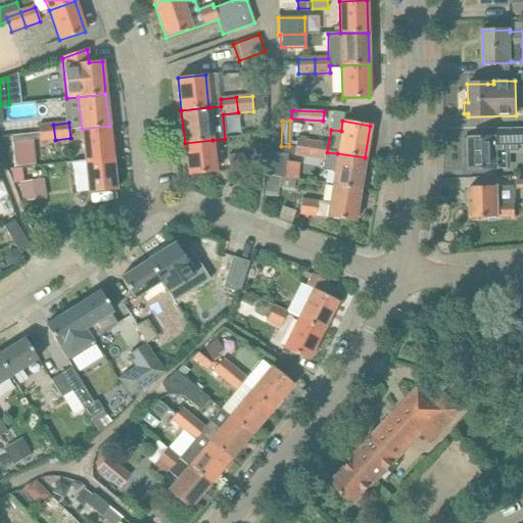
[(55,140),(53,125),(38,126),(40,141),(55,140)]
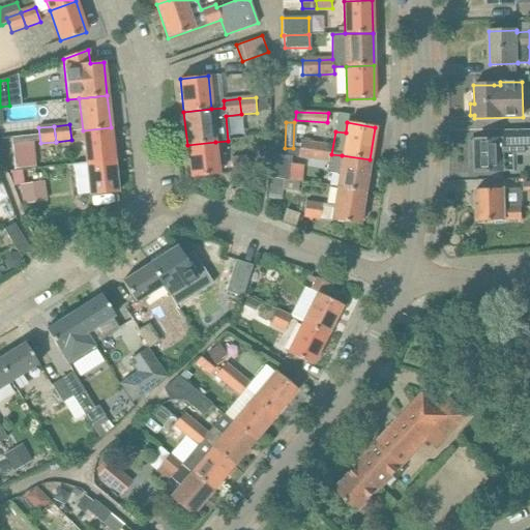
[(83,130),(86,164),(114,160),(111,127),(83,130)]
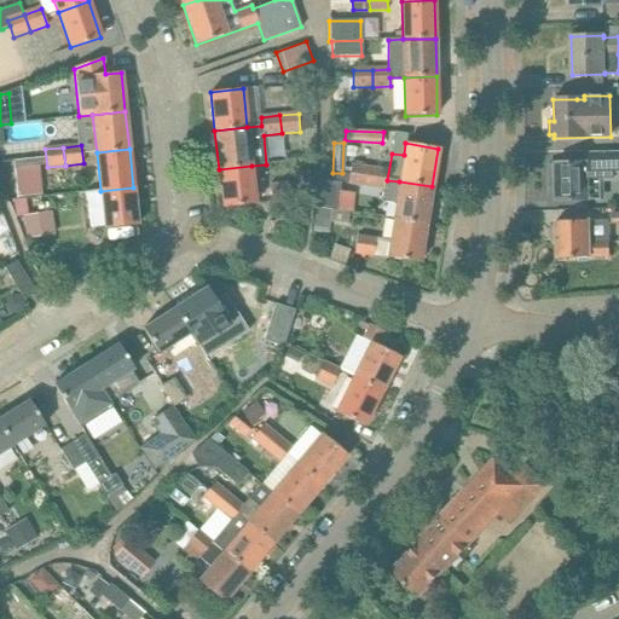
[(618,151),(593,152),(594,162),(555,163),(555,175),(548,175),(549,197),(555,197),(556,201),(589,200),(589,178),(618,177),(618,151)]
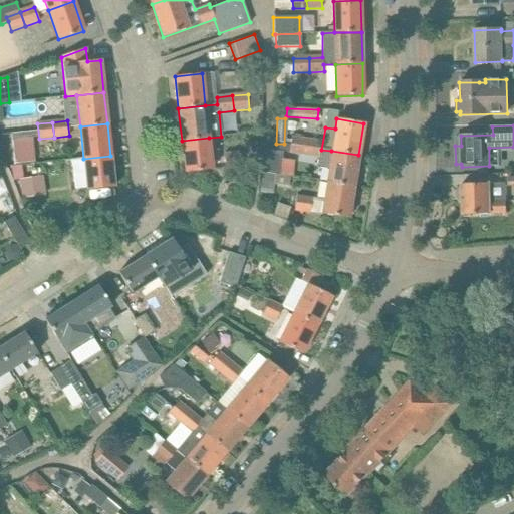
[(212,170),(209,138),(182,141),(185,173),(212,170)]
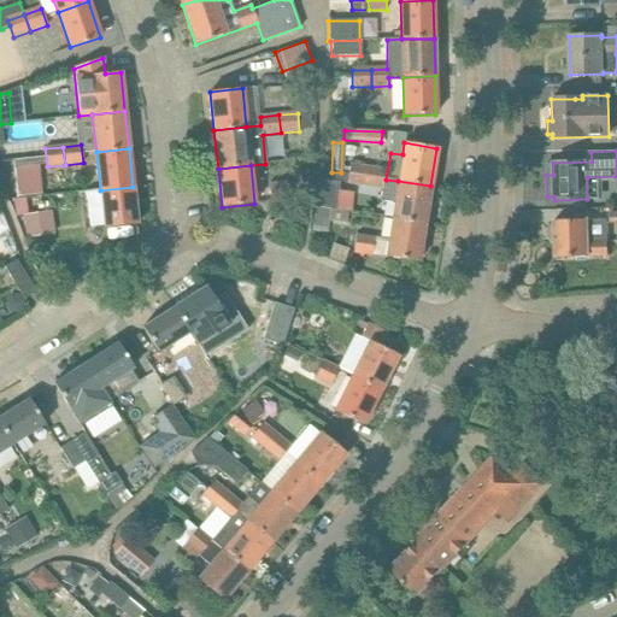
[(366,186),(369,168),(351,165),(347,182),(366,186)]
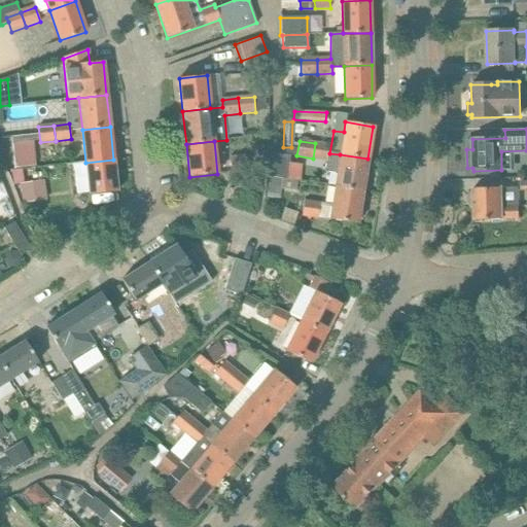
[(14,168),(35,166),(33,142),(12,144),(14,168)]
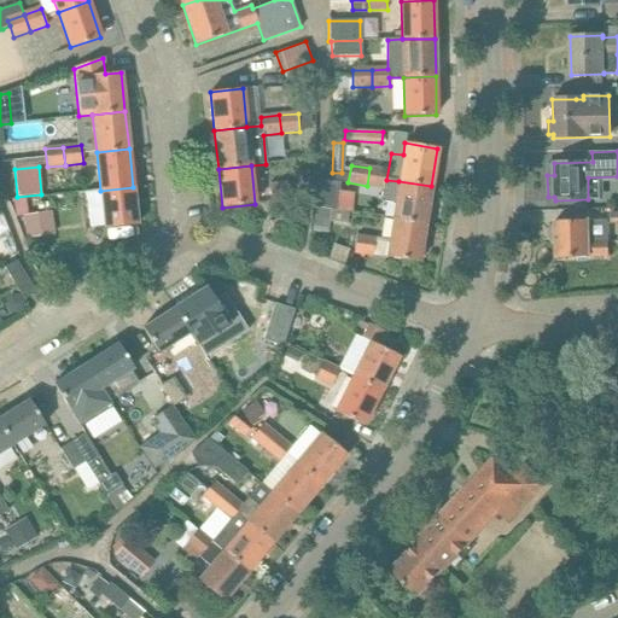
[(369,168),(367,186),(383,188),(384,179),(385,170),(369,168)]
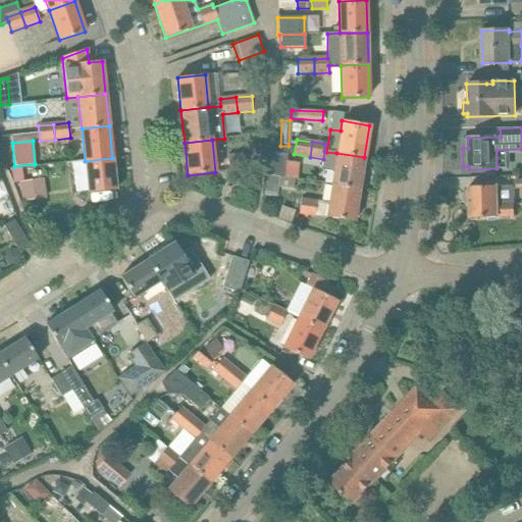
[(265,174),(266,175),(278,177),(288,178),(288,154),(266,151),(265,174)]
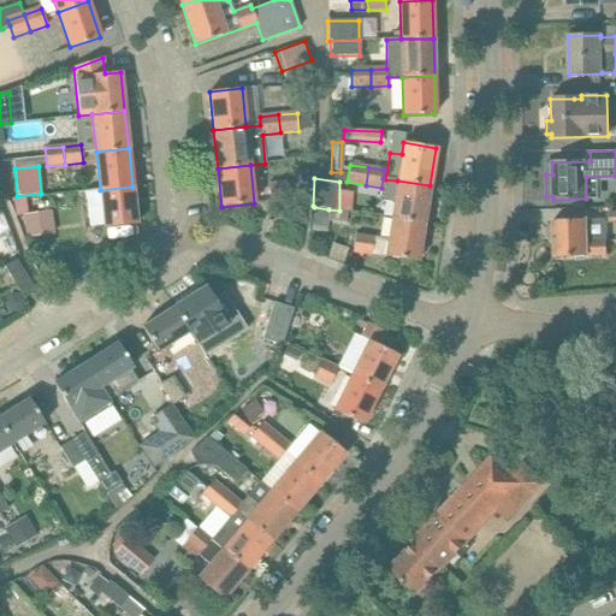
[(397,181),(385,179),(383,178),(381,188),(379,201),(394,202),(391,219),(424,224),(430,185),(397,181)]
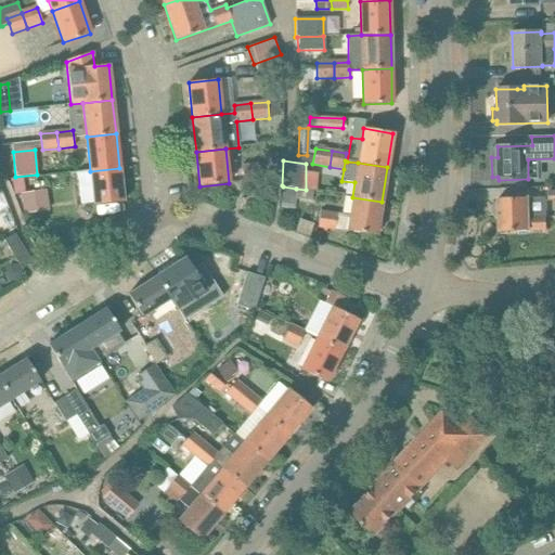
[(258,165),(242,166),(243,182),(259,180),(258,165)]
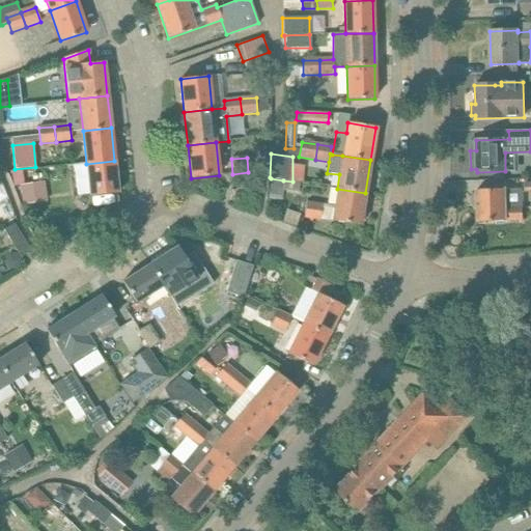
[(118,193),(114,161),(86,164),(90,196),(118,193)]
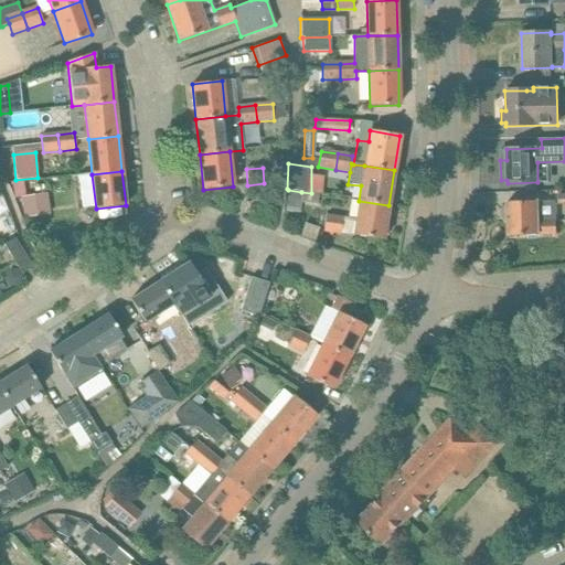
[(23,181),(14,182),(17,198),(25,196),(23,181)]
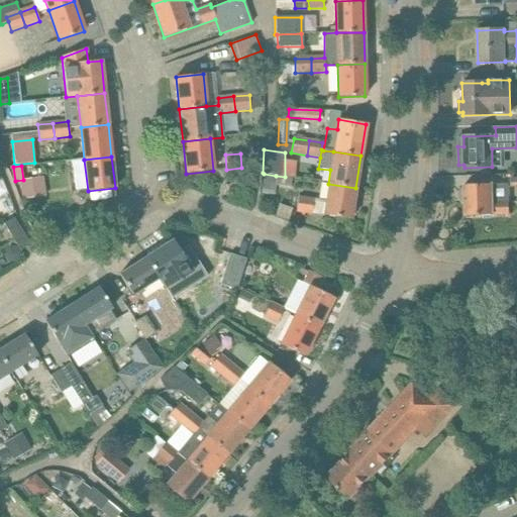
[(262,193),(274,194),(276,176),(264,174),(262,193)]
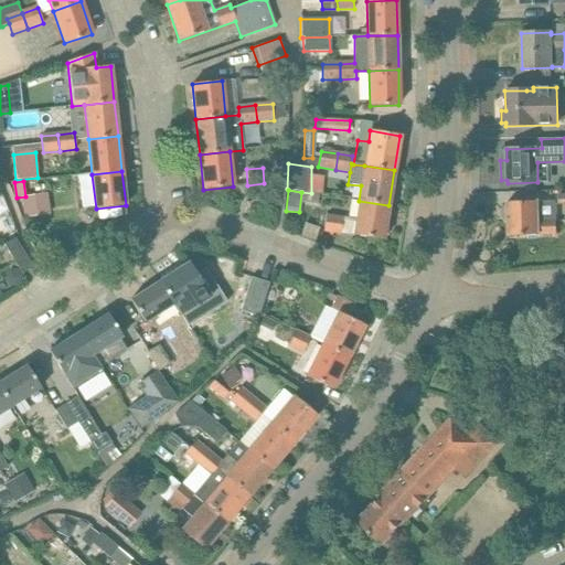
[(35,195),(25,196),(28,216),(40,215),(38,195),(35,195)]
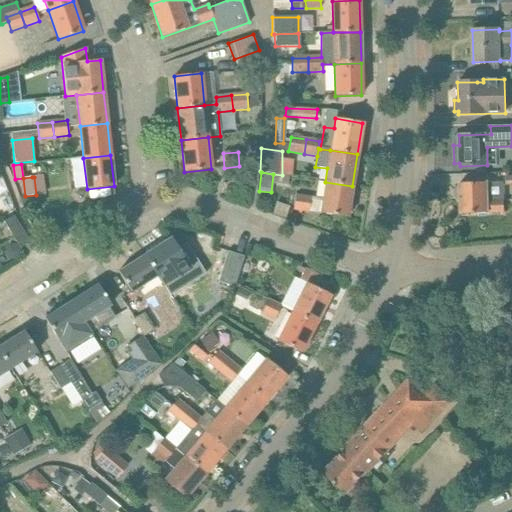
[(352,186),(325,182),(320,213),(347,217),(352,186)]
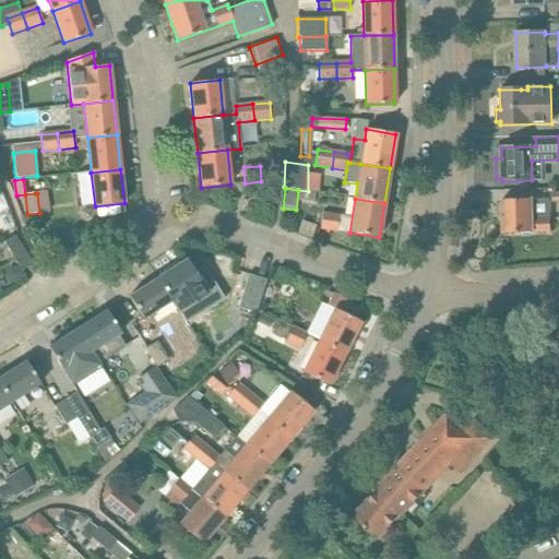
[(550,232),(549,217),(533,218),(533,199),(501,200),(502,233),(550,232)]
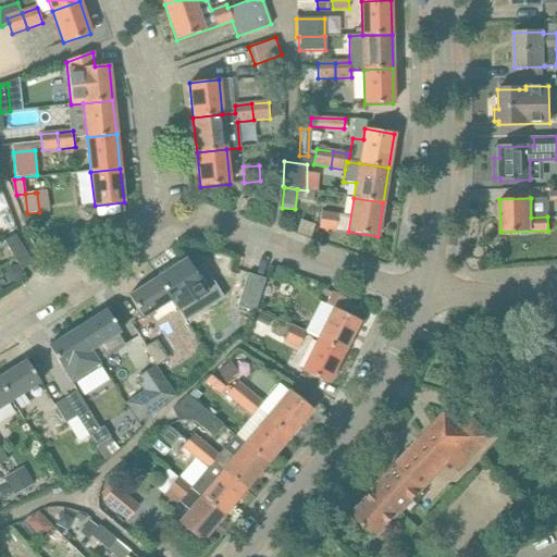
[(322,212),(319,229),(335,231),(338,214),(322,212)]
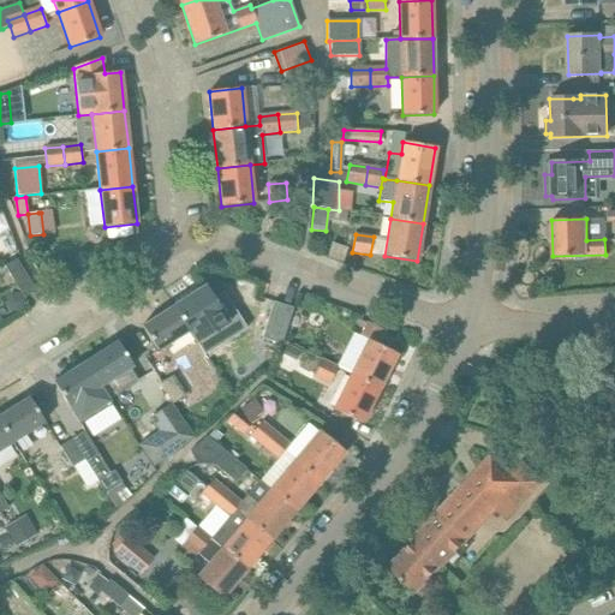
[(24,298),(36,291),(16,260),(4,267),(24,298)]
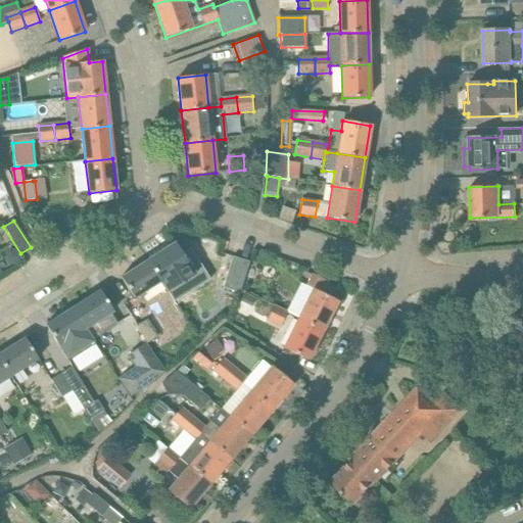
[(175,243),(147,260),(161,283),(174,301),(209,280),(190,248),(182,253),(175,243)]
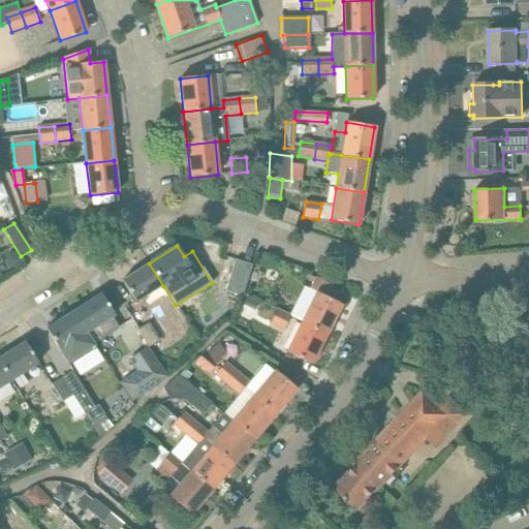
[(225,291),(242,297),(252,265),(235,259),(225,291)]
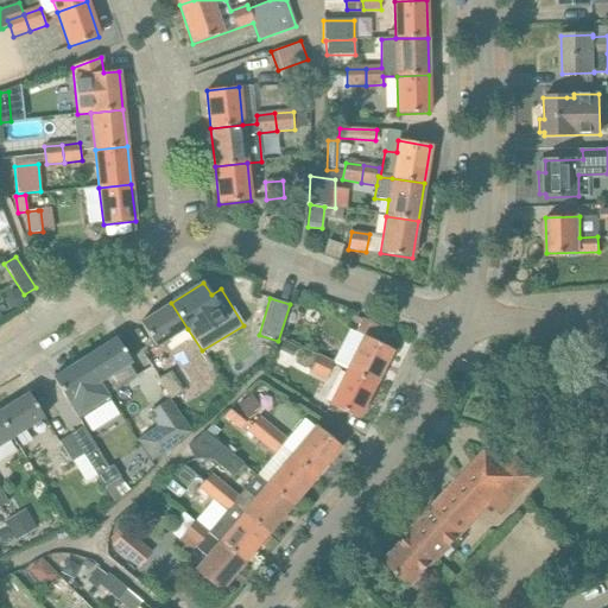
[(171,303),(140,323),(157,348),(188,329),(171,303)]
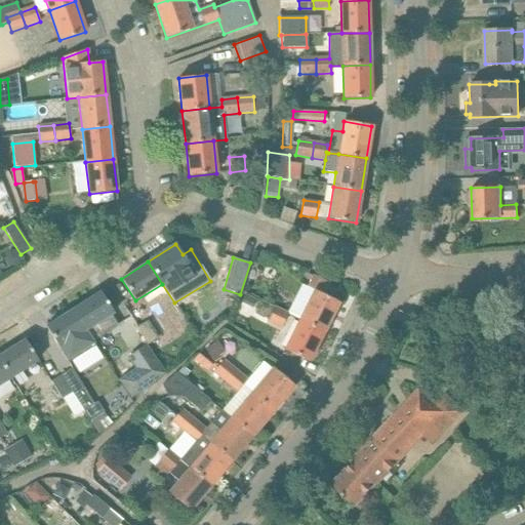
[(314,290),(298,320),(324,332),(338,303),(324,295),(329,284),(313,276),(307,287),(314,290)]
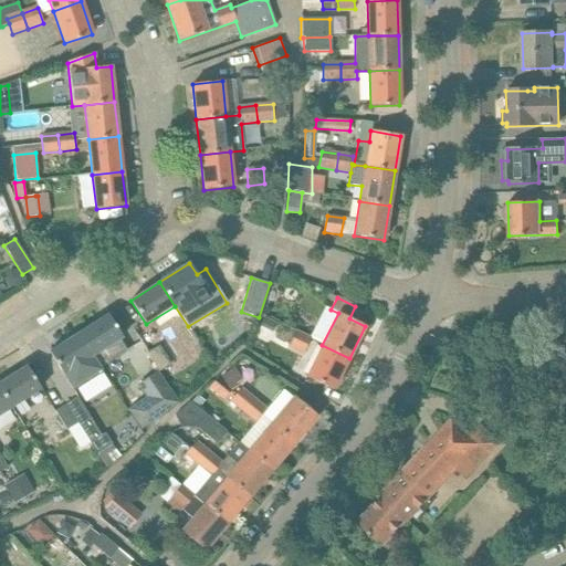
[(108,314),(77,333),(94,357),(100,366),(125,350),(119,341),(123,338),(108,314)]
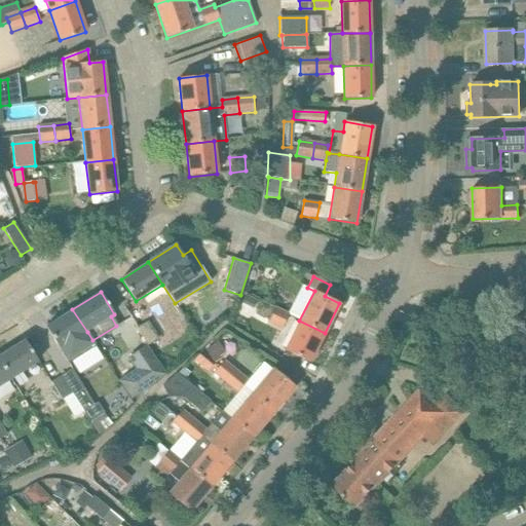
[(246,294),(241,302),(252,308),(257,300),(246,294)]
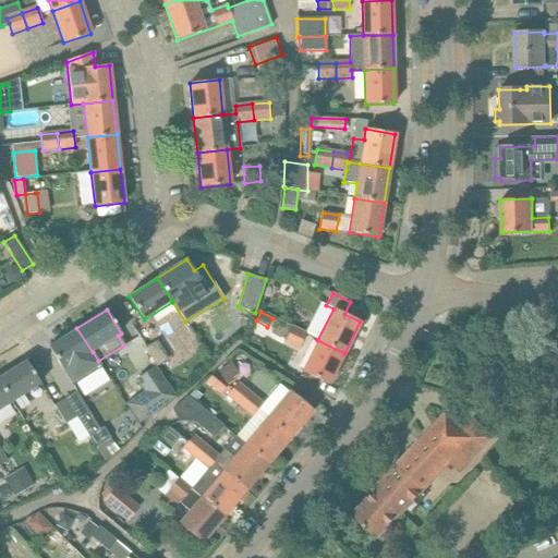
[(299,348),(306,334),(291,326),(284,341),(299,348)]
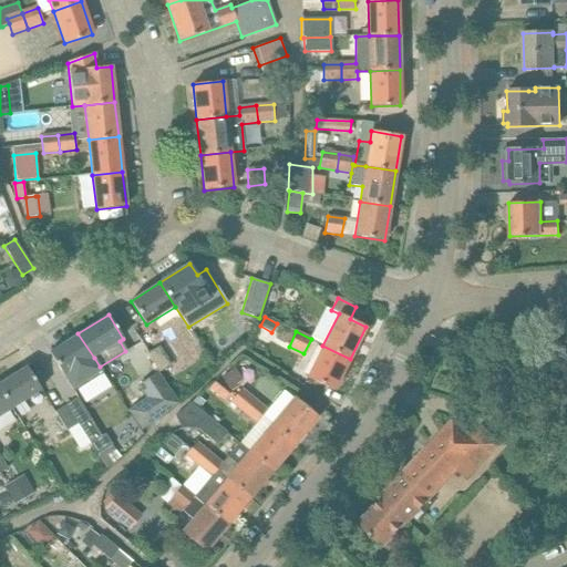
[(78,333),(49,352),(74,393),(104,374),(100,367),(94,358),(78,333)]
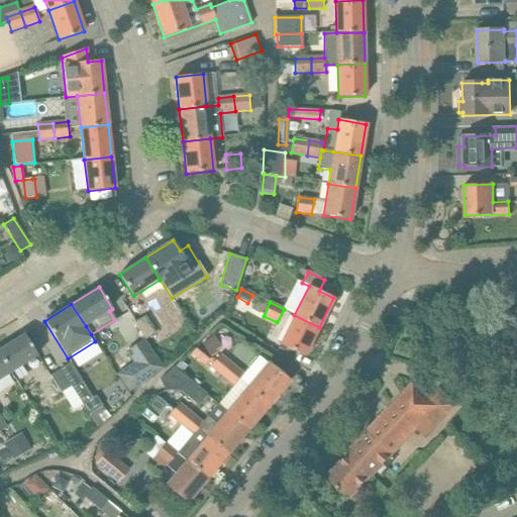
[(319,327),(294,315),(280,343),(304,356),(319,327)]
